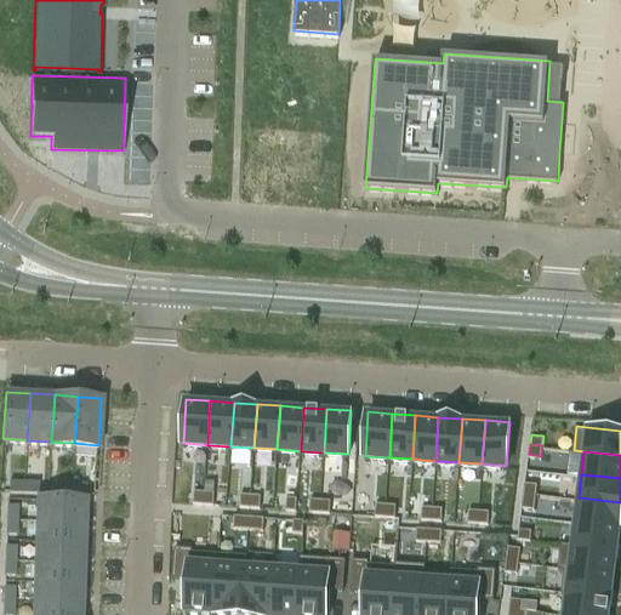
[(10,478),(9,488),(23,488),(24,479),(10,478)]
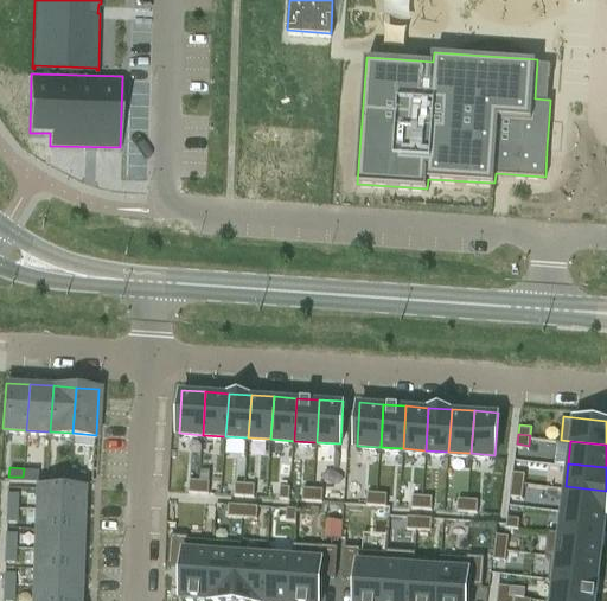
[(24,468),(23,477),(38,478),(38,468),(24,468)]
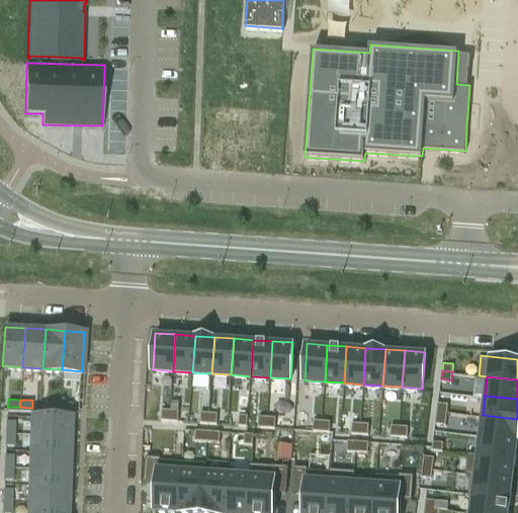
[(47,401),(47,408),(59,409),(59,401),(47,401)]
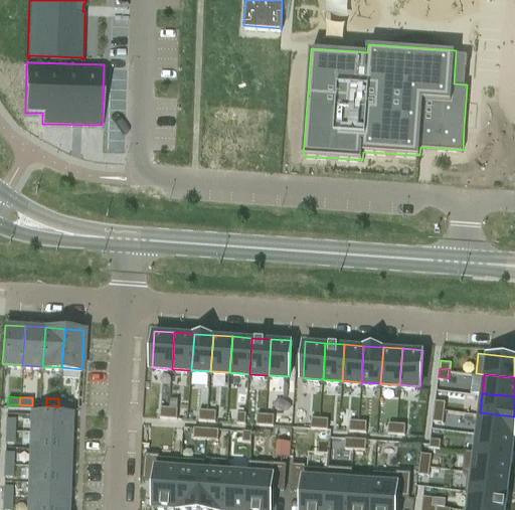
[(58,398),(58,406),(70,406),(70,399),(58,398)]
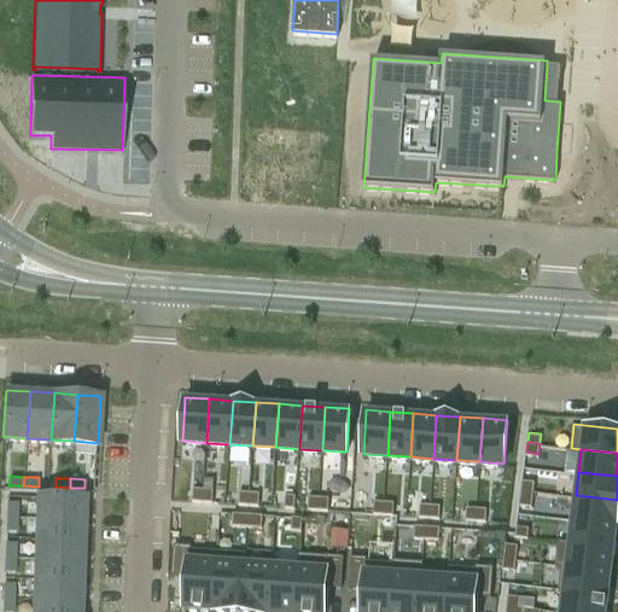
[(523,478),(522,488),(534,490),(535,479),(523,478)]
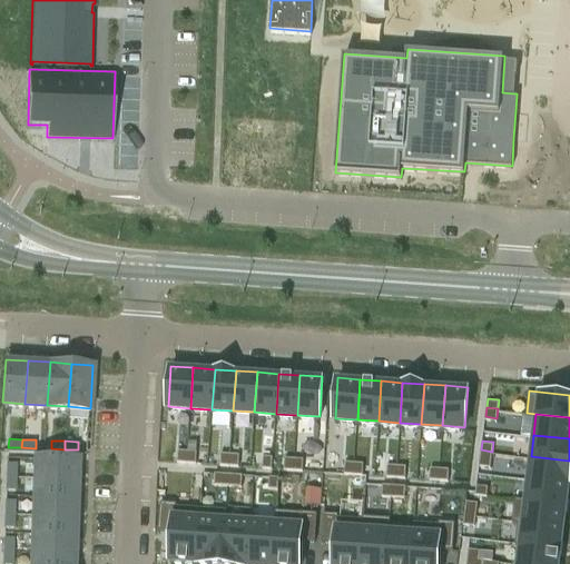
[(178,447),(177,459),(187,459),(188,447),(178,447)]
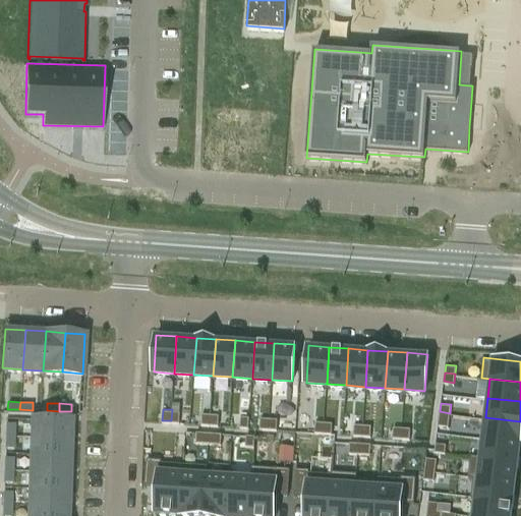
[(172,409),(171,420),(179,421),(180,410),(172,409)]
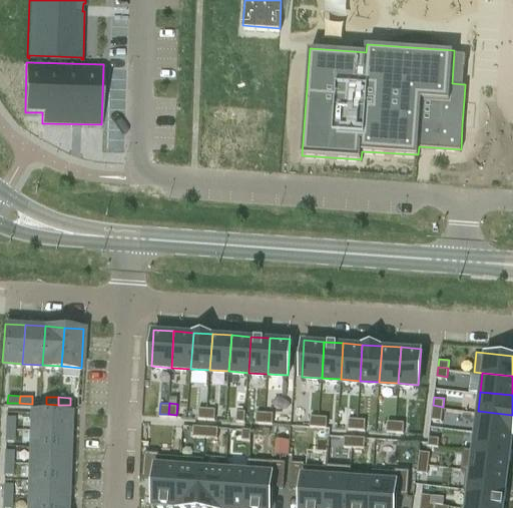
[(198,405),(197,416),(206,417),(207,406),(198,405)]
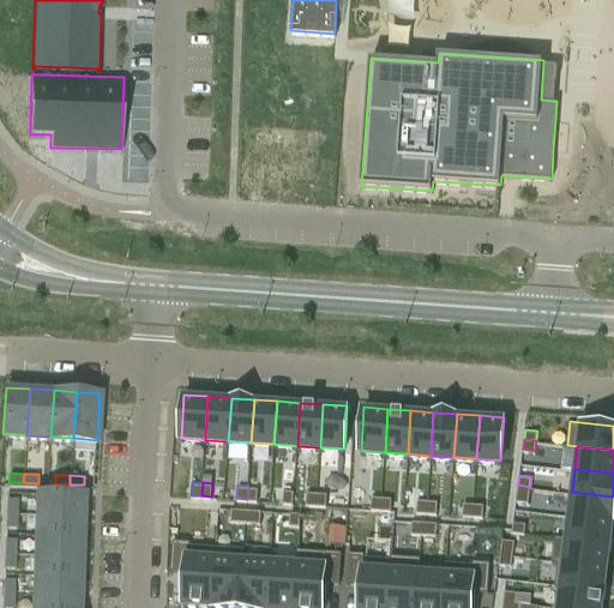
[(518,485),(516,499),(529,501),(530,487),(518,485)]
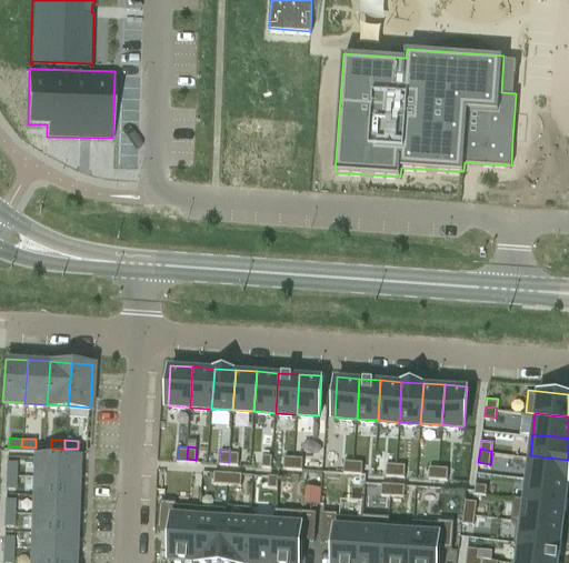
[(230,450),(229,462),(239,462),(239,451),(230,450)]
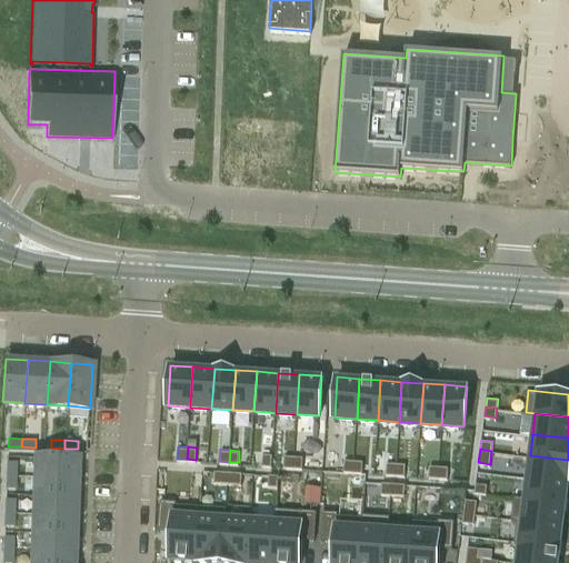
[(262,452),(262,464),(271,464),(272,453),(262,452)]
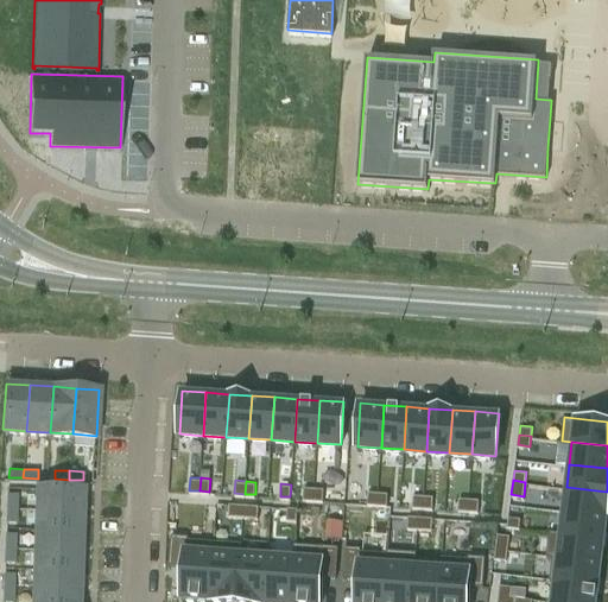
[(304,485),(303,498),(312,499),(314,486),(304,485)]
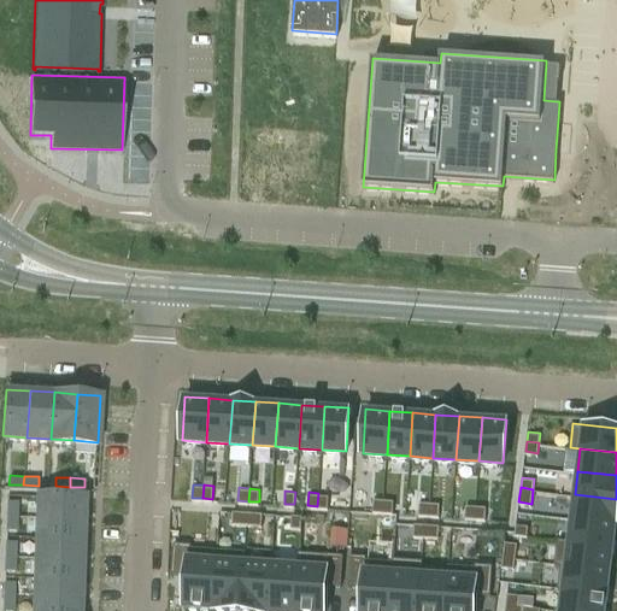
[(37,493),(37,513),(83,516),(84,494),(37,493)]
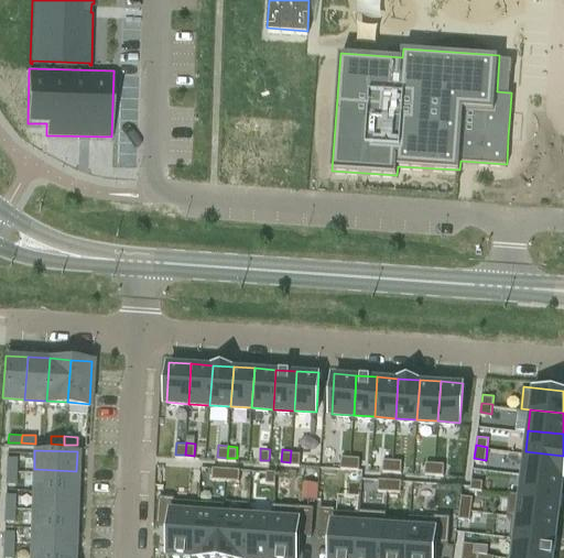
[(291,450),(290,462),(300,462),(301,451),(291,450)]
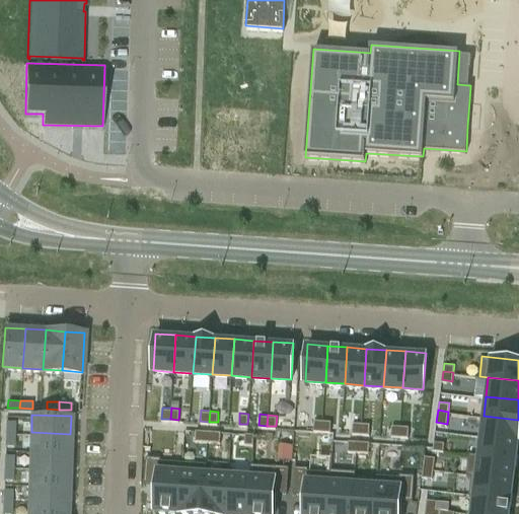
[(518,420),(484,416),(482,435),(518,439),(518,429),(518,420)]
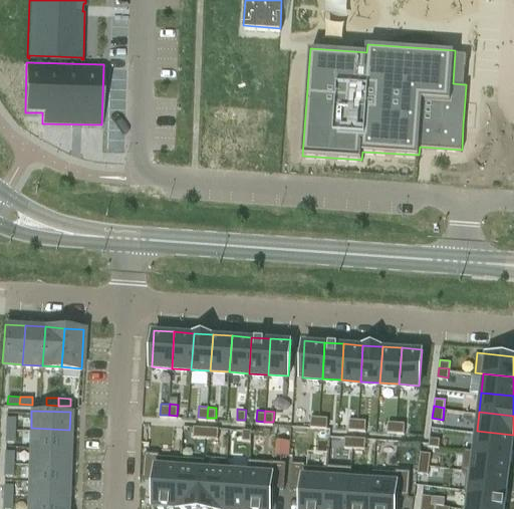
[(311,414),(310,425),(318,426),(319,415),(311,414)]
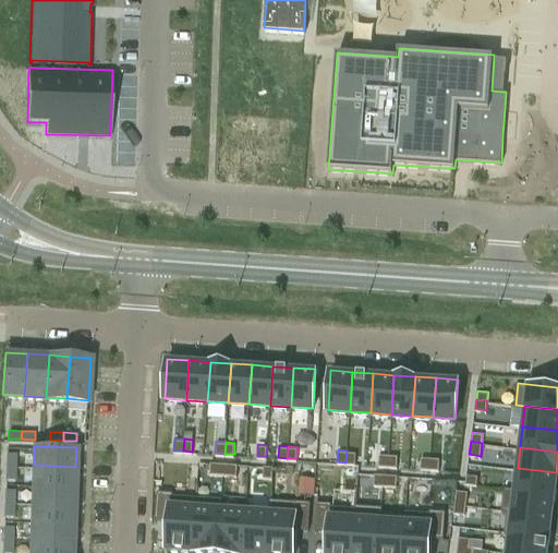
[(347,451),(346,463),(355,463),(356,451),(347,451)]
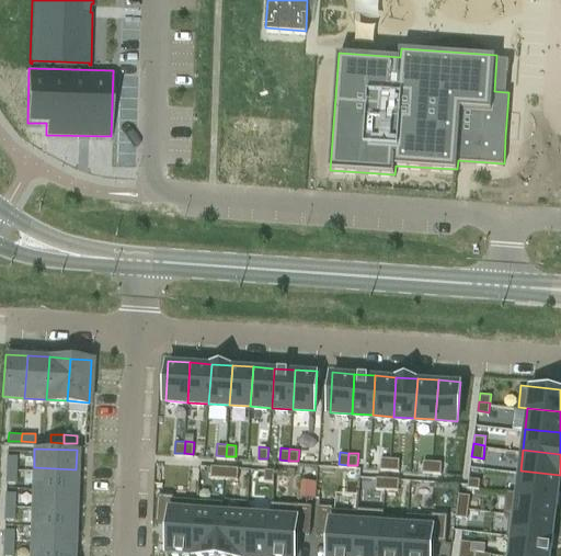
[(381,455),(380,467),(390,467),(391,455),(381,455)]
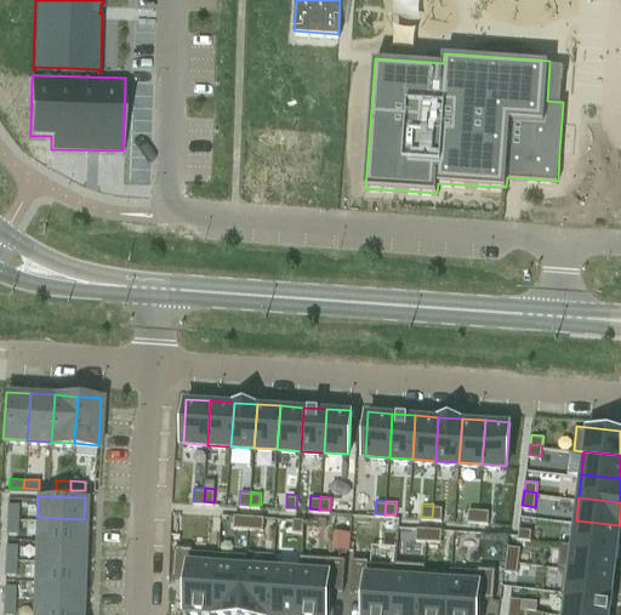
[(433,504),(432,517),(442,518),(443,505),(433,504)]
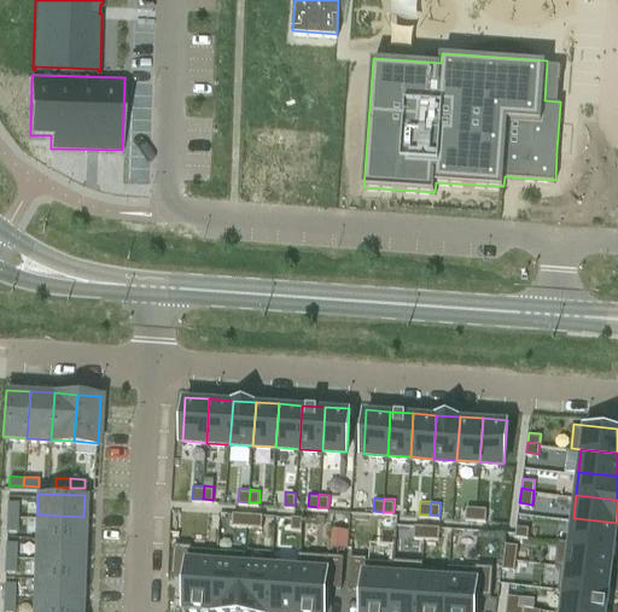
[(466,505),(466,517),(476,518),(477,505),(466,505)]
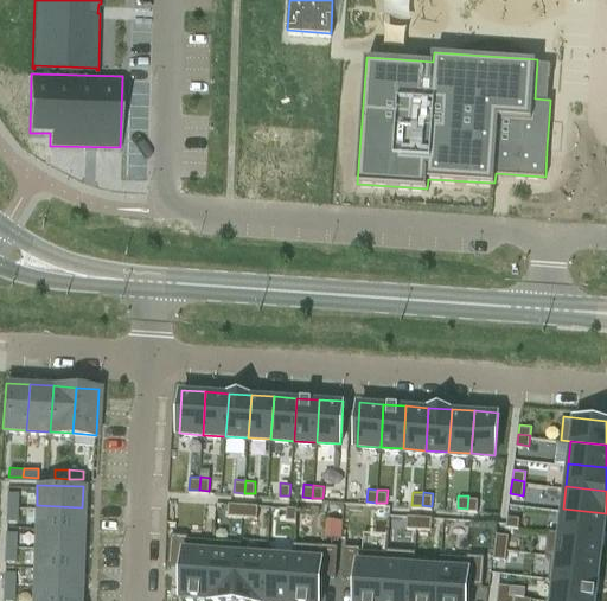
[(468,496),(467,509),(478,510),(478,497),(468,496)]
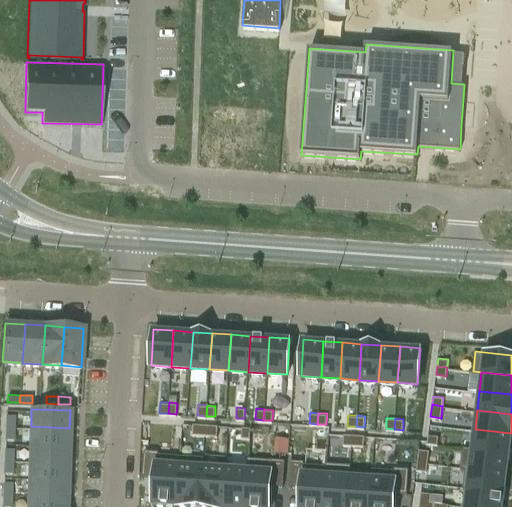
[(193,422),(192,433),(205,434),(205,423),(193,422)]
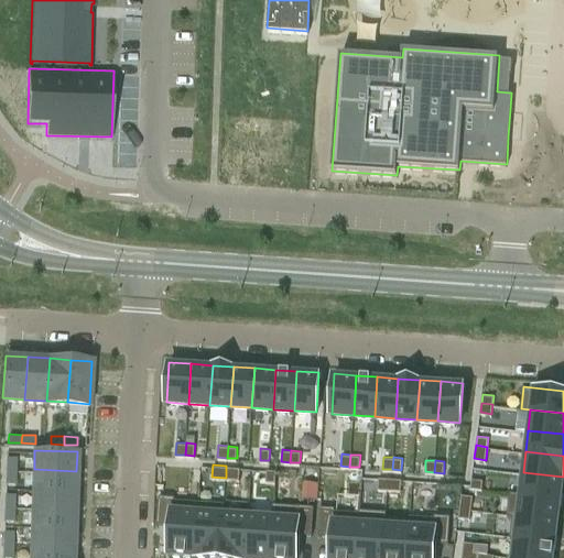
[(226,466),(226,478),(239,479),(240,467),(226,466)]
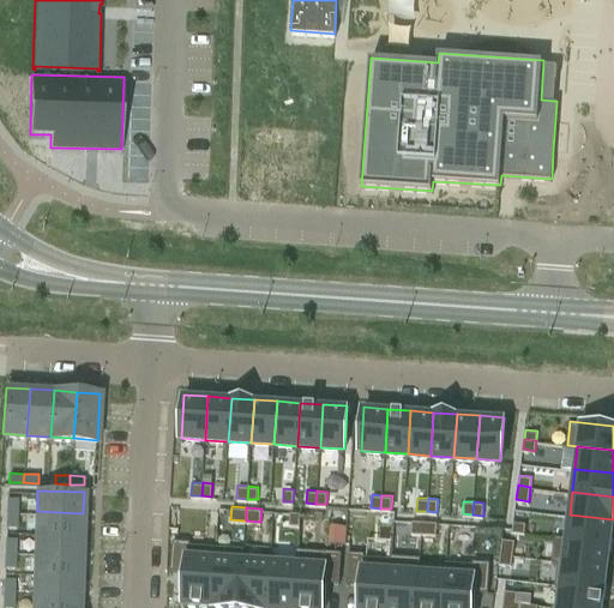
[(7,510),(6,524),(16,524),(17,511),(7,510)]
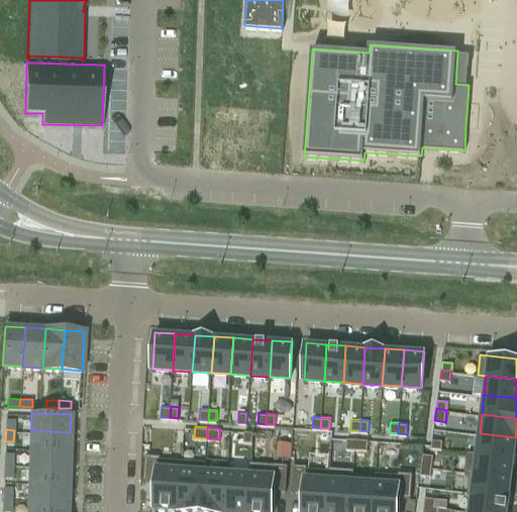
[(31,430),(30,447),(69,448),(70,432),(31,430)]
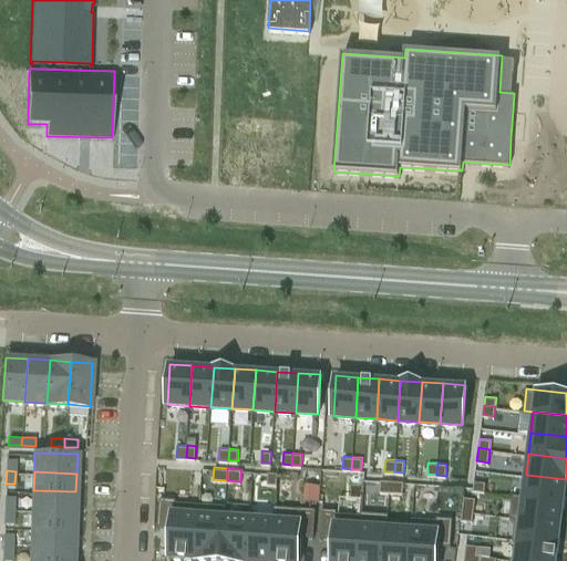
[(268,471),(267,484),(277,484),(278,471),(268,471)]
